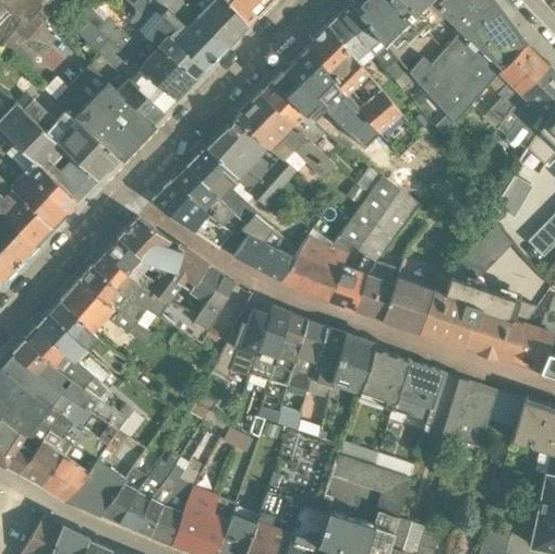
[(0,0),(23,21),(39,0),(0,0)]
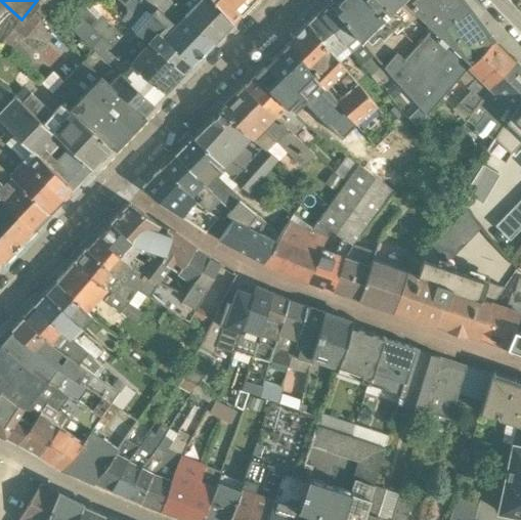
[(171,31),(138,0),(117,0),(127,8),(127,13),(122,20),(136,34),(146,44),(148,42),(183,74),(191,66),(164,38),(171,31)]
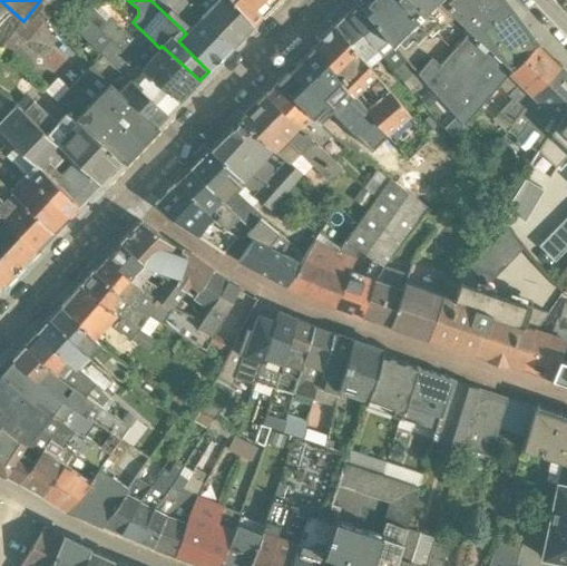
[(208,71),(233,46),(201,18),(184,0),(150,0),(186,33),(178,41),(208,71)]
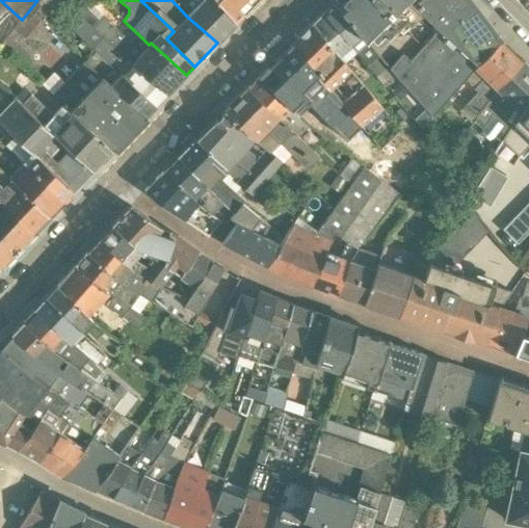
[(217,43),(235,25),(215,0),(172,0),(187,17),(217,43)]
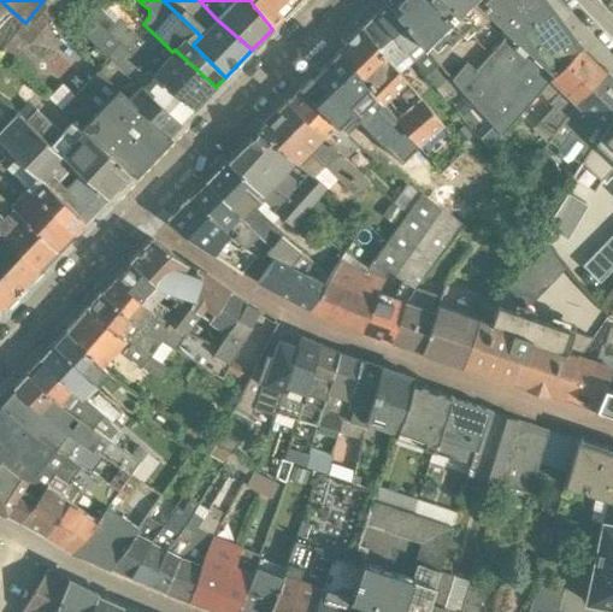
[(249,0),(272,29),(299,0),(249,0)]
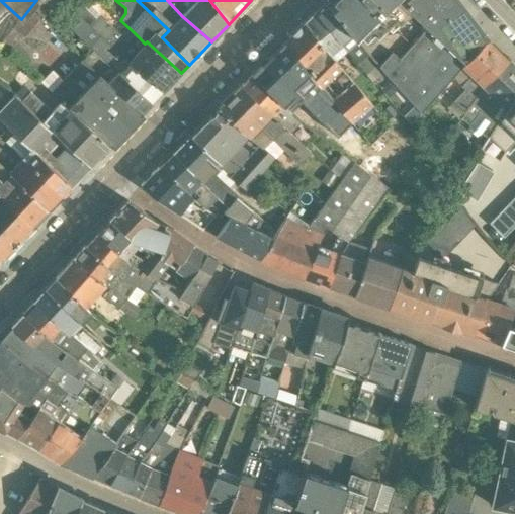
[(369,36),(340,0),(329,0),(326,4),(356,40),(361,36),(365,40),(369,36)]
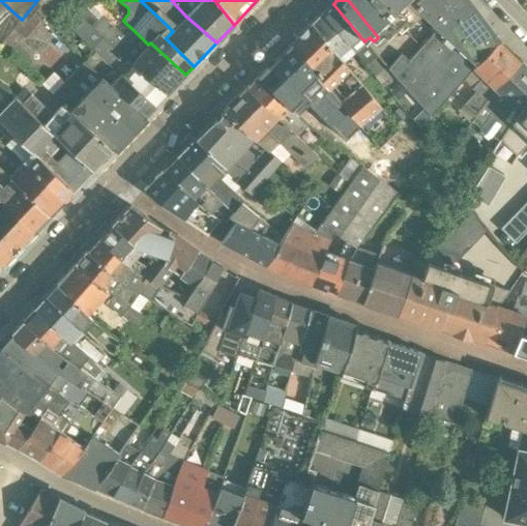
[(397,29),(373,0),(348,0),(378,37),(382,34),(386,38),(397,29)]
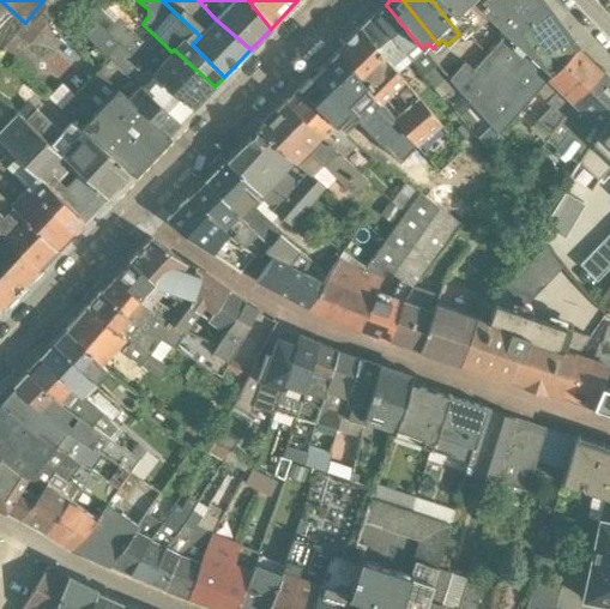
[(578,49),(539,0),(432,0),(459,34),(467,24),(472,29),(484,17),(506,36),(551,78),(578,49)]
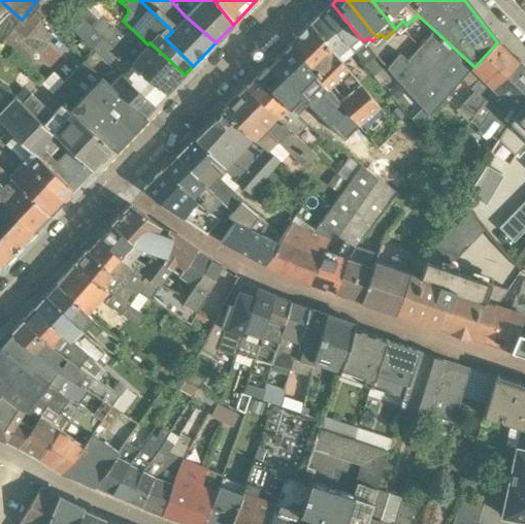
[(165,95),(185,74),(150,42),(148,44),(137,34),(130,43),(87,1),(83,5),(81,5),(76,10),(80,14),(165,95)]
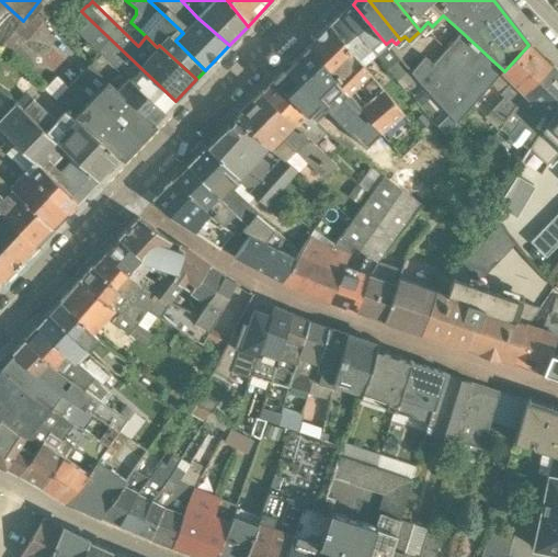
[(386,44),(353,4),(342,15),(377,58),(406,91),(413,84),(396,64),(400,59),(386,44)]
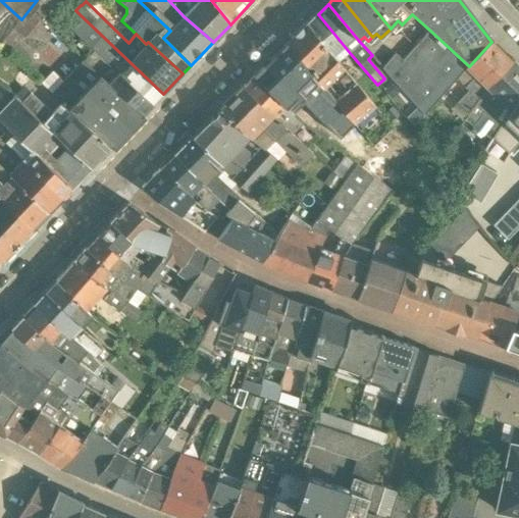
[(27,40),(41,22),(29,13),(2,46),(8,51),(21,36),(27,40)]
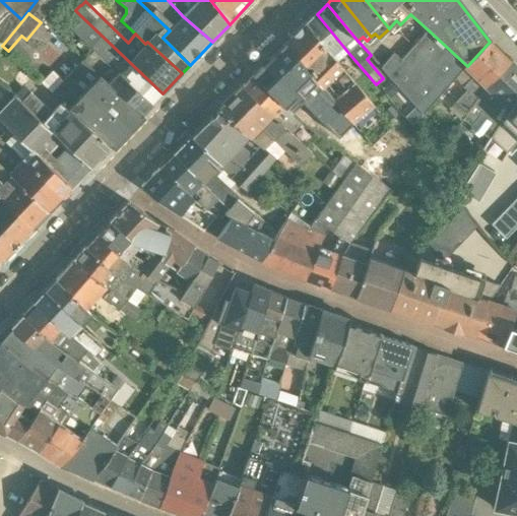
[(150,106),(163,93),(79,14),(67,26),(94,52),(150,106)]
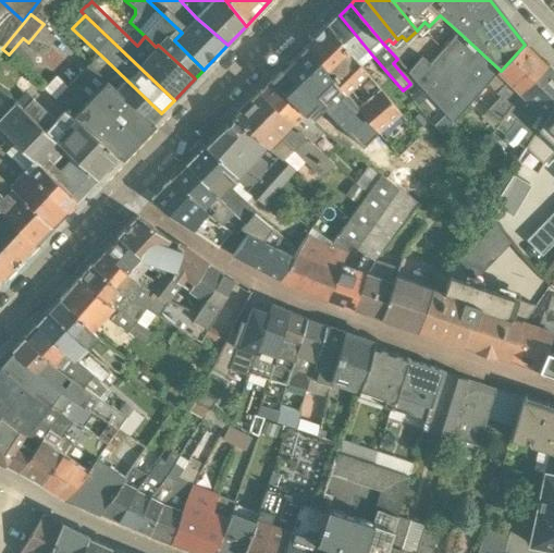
[(374,58),(340,15),(328,26),(362,69),(374,58)]
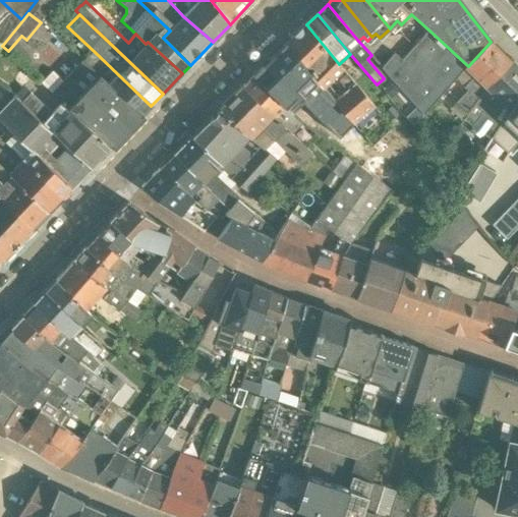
[(339,64),(306,24),(286,45),(347,118),(354,126),(375,108),(348,75),(339,82),(347,93),(340,100),(328,85),(344,69),(339,64)]
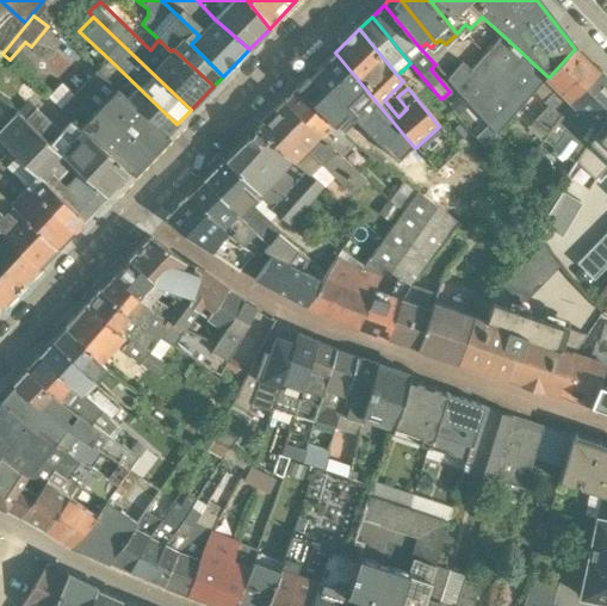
[(536,94),(549,78),(503,36),(471,72),(463,63),(448,80),(497,136),(536,94)]
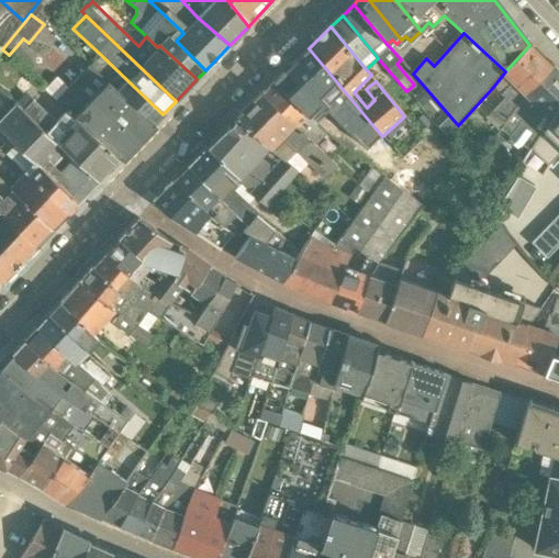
[(551,66),(529,45),(505,71),(493,87),(501,95),(498,100),(501,103),(485,119),(500,132),(501,130),(525,96),(551,66)]
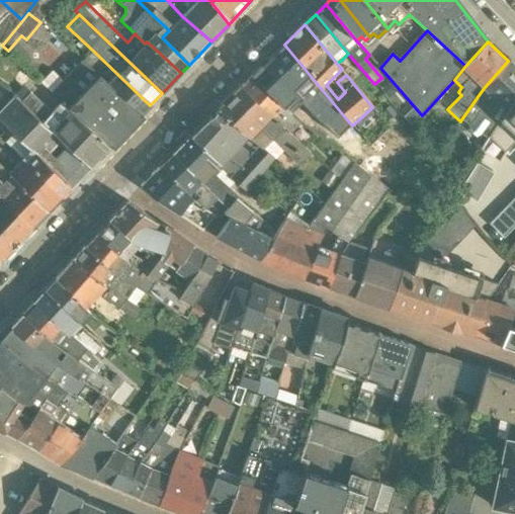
[(345,117),(284,45),(264,64),(299,98),(305,93),(322,111),(327,106),(332,111),(323,120),(333,130),(335,126),(345,117)]
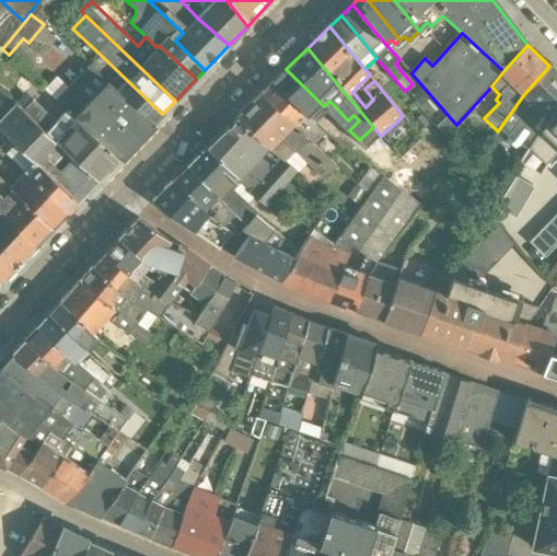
[(153,123),(162,114),(102,56),(91,67),(153,123)]
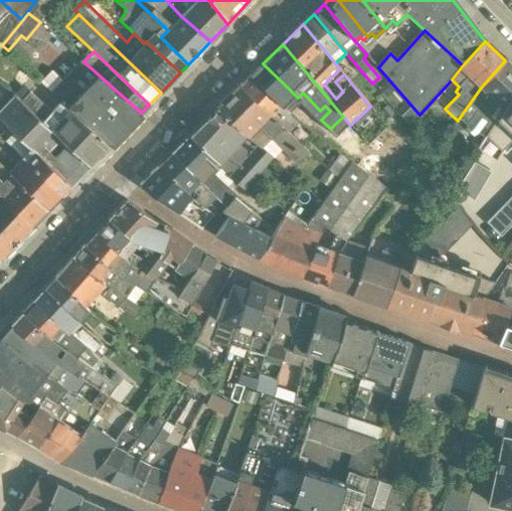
[(110,146),(141,113),(83,61),(83,60),(63,81),(53,71),(41,83),(52,93),(51,94),(61,103),(110,146)]
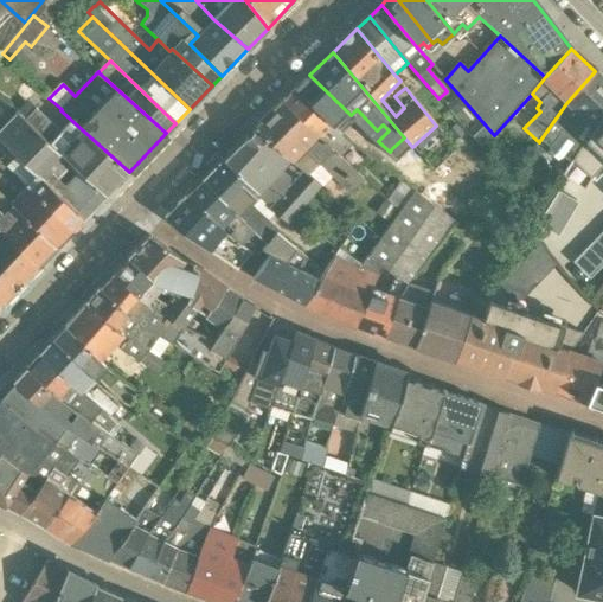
[(590,134),(602,119),(602,79),(595,71),(566,103),(540,140),(550,147),(549,149),(550,151),(547,153),(558,161),(560,159),(562,160),(563,158),(571,164),(590,134)]
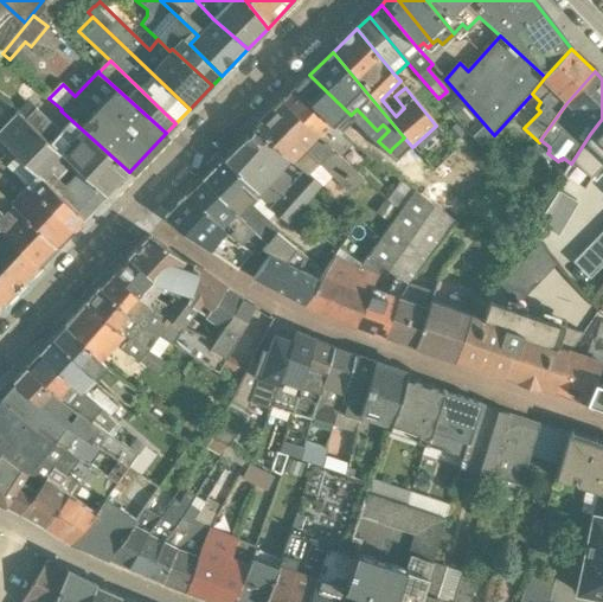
[(390,152),(378,141),(351,115),(309,75),(295,90),(353,146),(364,155),(376,166),(390,152)]
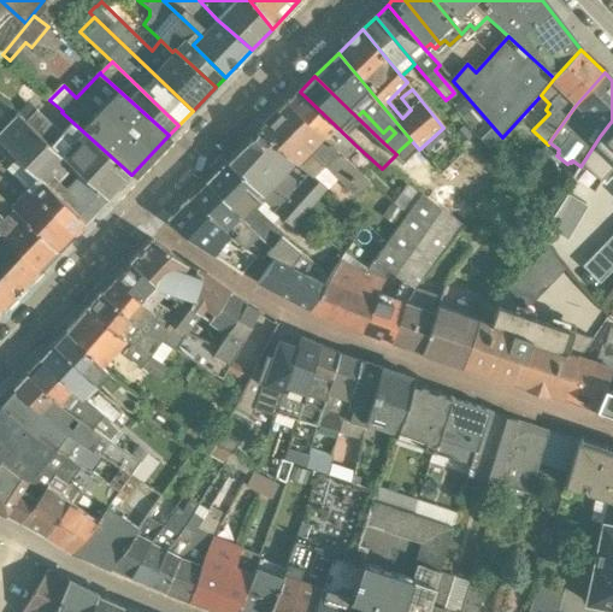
[(347,162),(359,148),(300,92),(288,104),(347,162)]
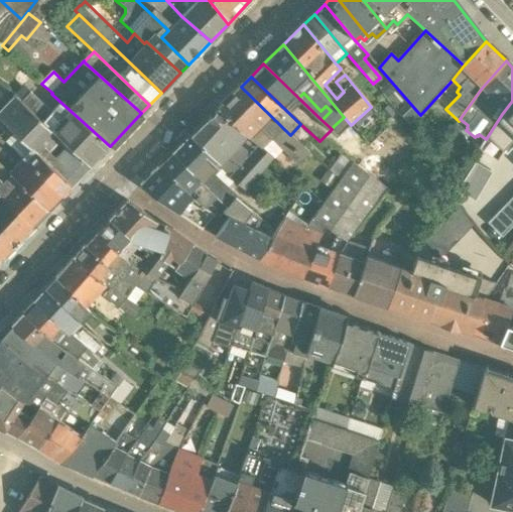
[(90,166),(110,146),(61,103),(52,112),(24,87),(14,96),(90,166)]
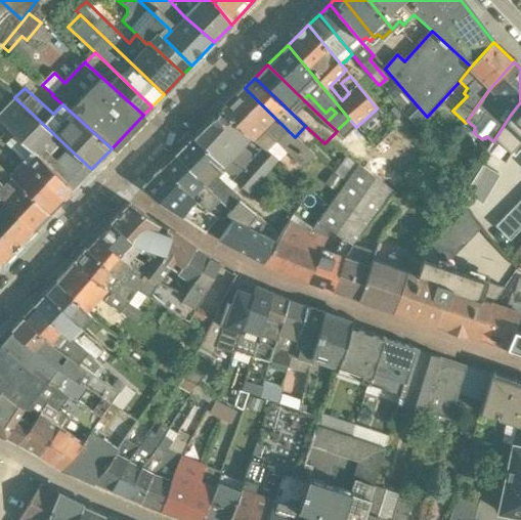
[(314,156),(295,137),(245,88),(221,112),(221,113),(252,139),(262,147),(278,161),(288,155),(302,168),(314,156)]
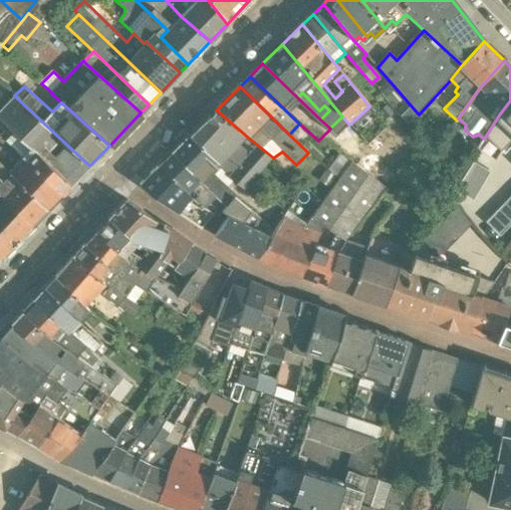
[(70,187),(89,166),(14,95),(0,109),(0,118),(14,133),(70,187)]
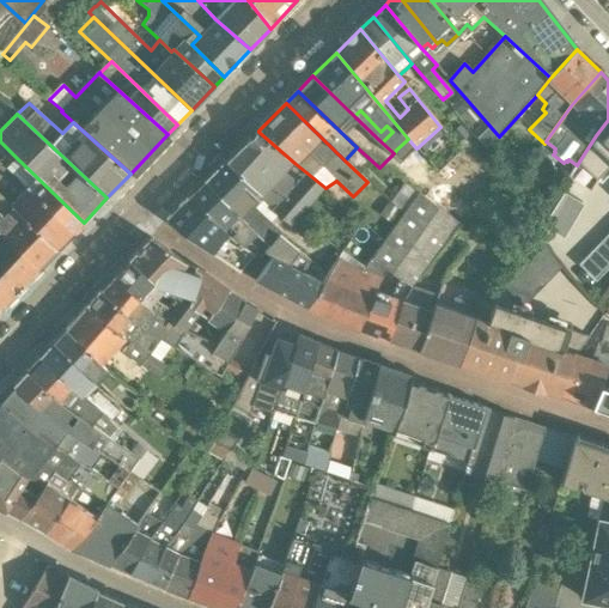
[(608,120),(596,135),(577,165),(570,177),(596,204),(597,201),(608,183),(608,120)]
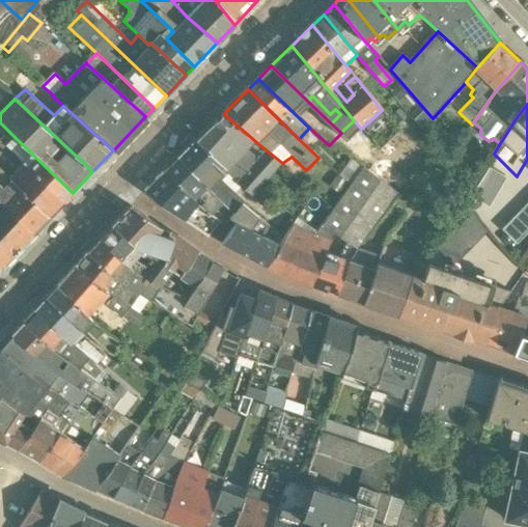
[(255,141),(224,114),(197,141),(242,187),(253,198),(282,163),(266,149),(257,159),(247,150),(255,141)]
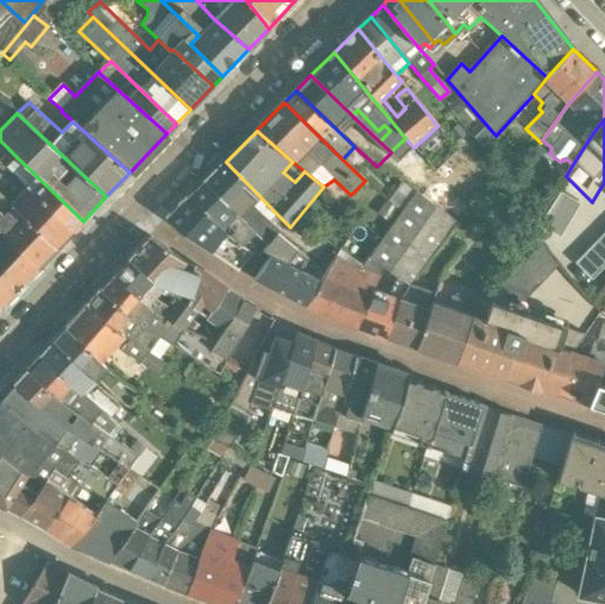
[(414,148),(405,138),(394,149),(404,162),(416,151),(414,148)]
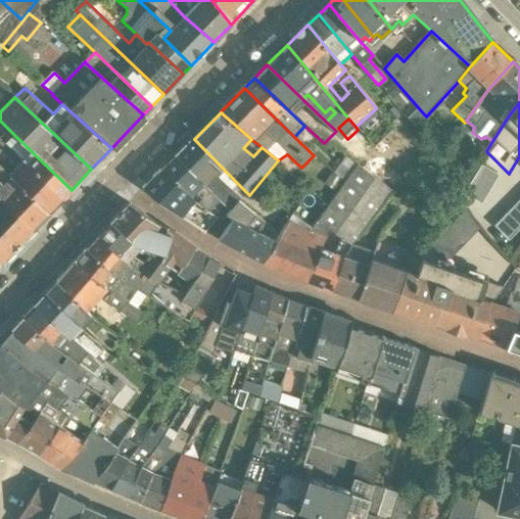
[(62,198),(72,190),(14,135),(5,145),(62,198)]
